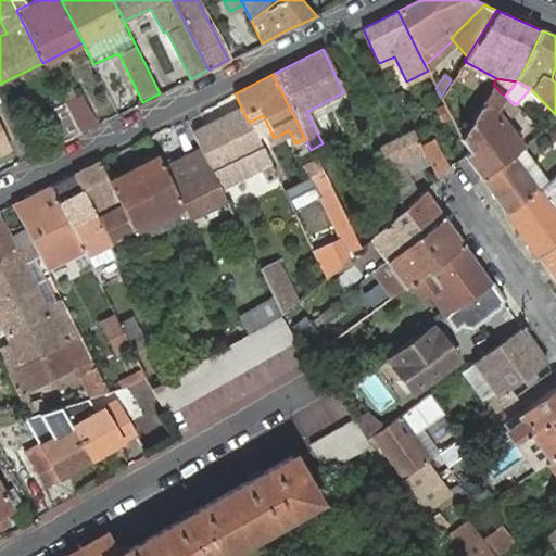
[(67,83),(57,89),(63,102),(65,104),(76,99),(67,83)]
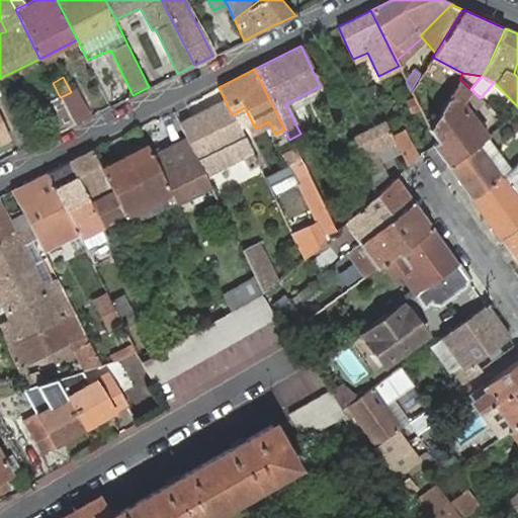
[(436,143),(433,146),(447,166),(475,144),(486,135),(469,112),(459,100),(467,87),(459,79),(429,128),(436,143)]
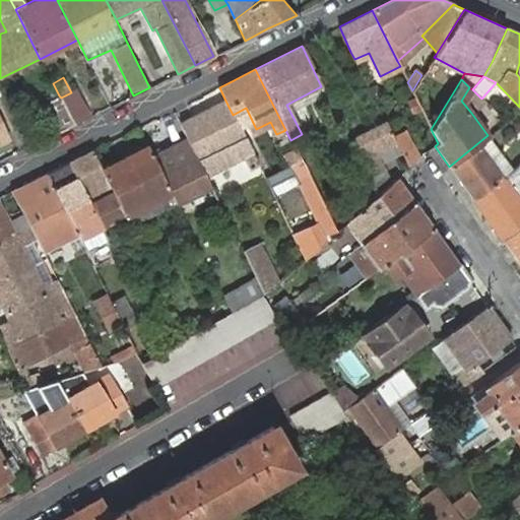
[(374,85),(367,87),(370,93),(376,90),(374,85)]
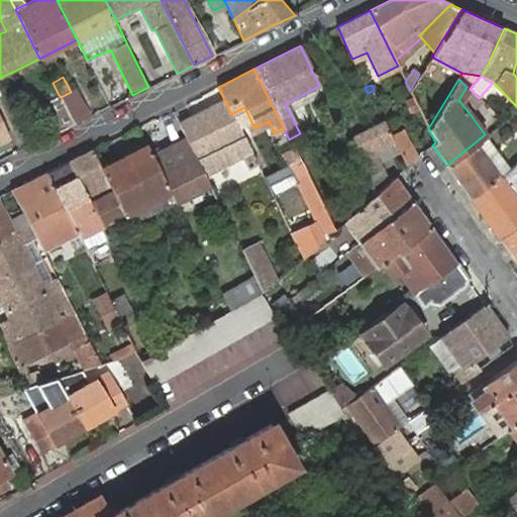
[(479,98),(470,89),(467,87),(458,100),(469,112),(482,100),(479,98)]
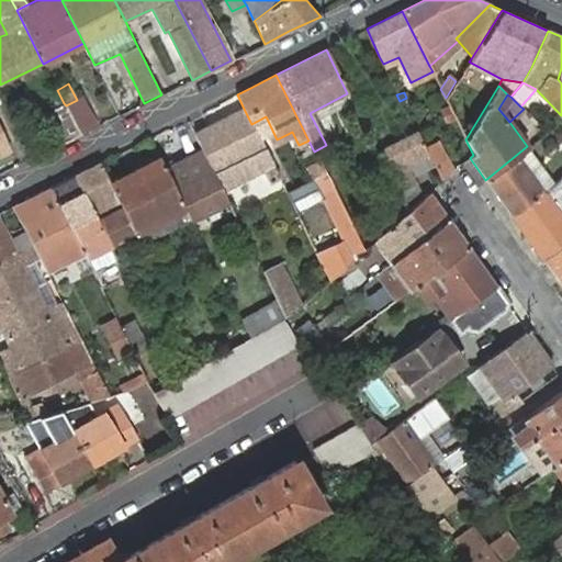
[(77,100),(66,105),(81,134),(99,125),(82,97),(77,100)]
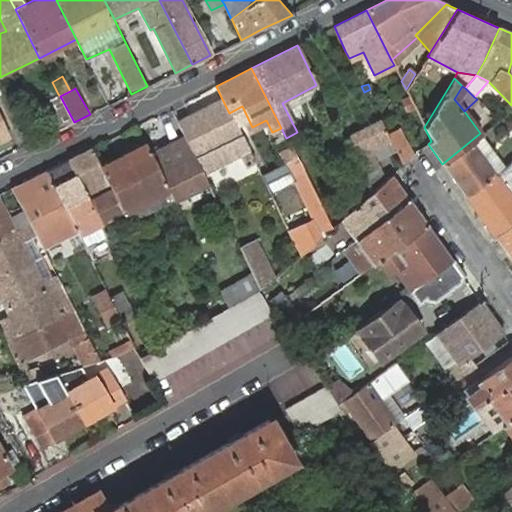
[(60,96),(43,104),(56,131),(74,122),(60,96)]
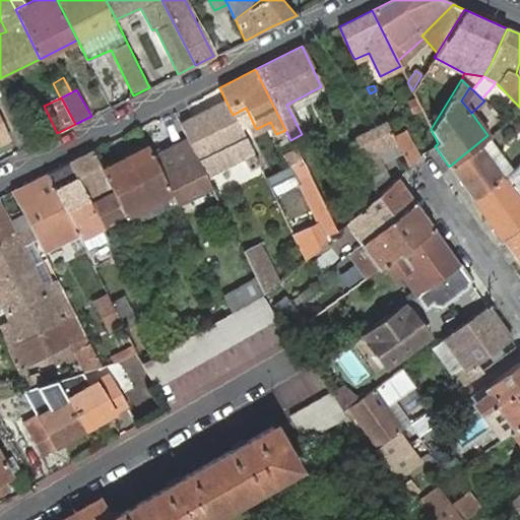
[(346,100),(331,107),(335,116),(350,109),(346,100)]
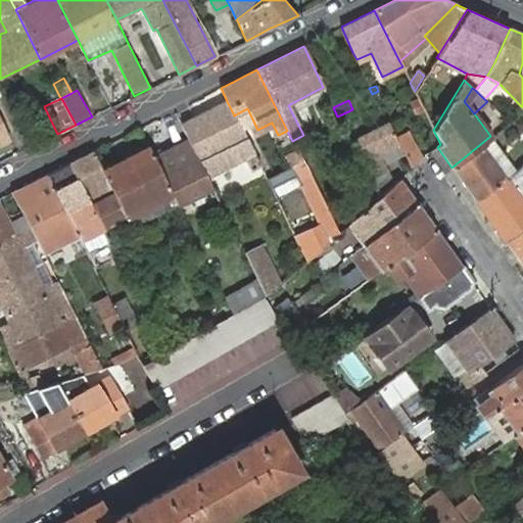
[(234,115),(227,101),(180,124),(187,137),(206,176),(244,156),(250,169),(259,164),(234,115)]
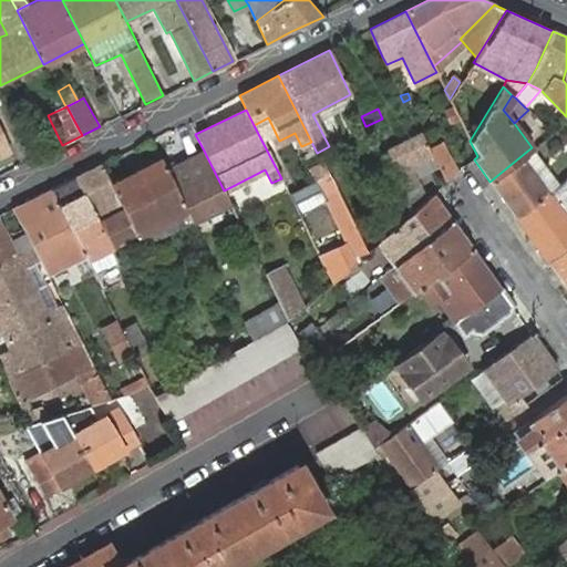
[(0,156),(10,152),(0,131),(0,156)]
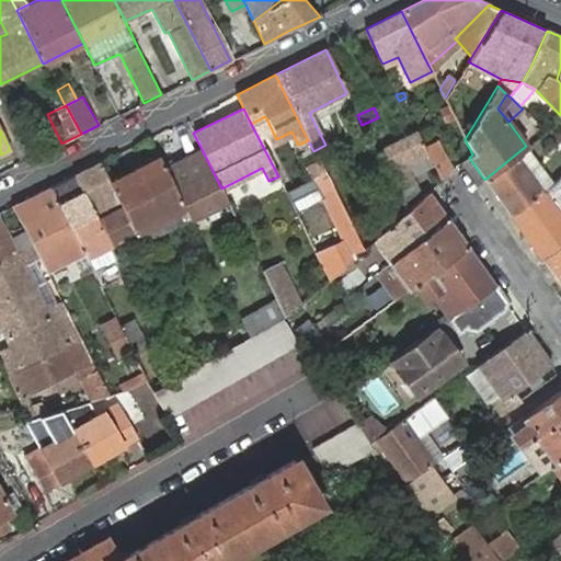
[(414,130),(375,152),(405,212),(421,198),(410,176),(432,165),(414,130)]
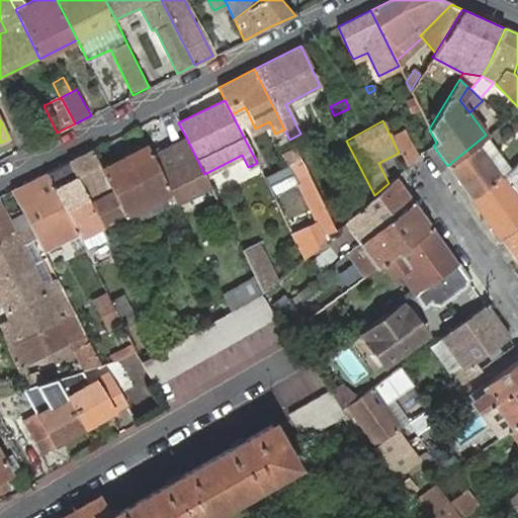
[(405,132),(392,138),(399,153),(407,167),(417,159),(419,158),(405,132)]
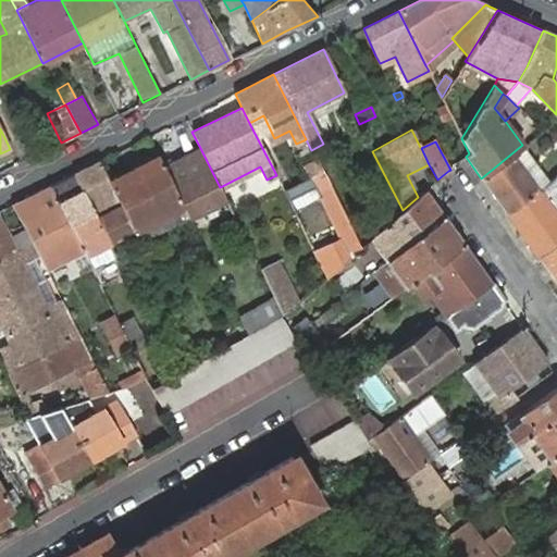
[(183,210),(189,221),(193,227),(200,223),(192,206),(211,196),(221,190),(220,187),(199,146),(161,166),(183,210)]
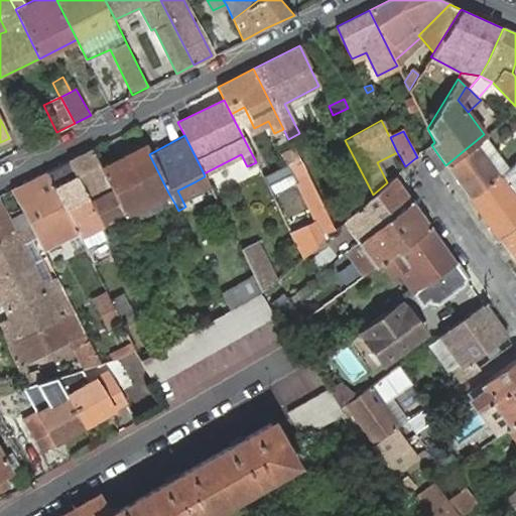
[(473,143),(445,165),(470,199),(499,176),(508,168),(500,157),(490,166),(473,143)]
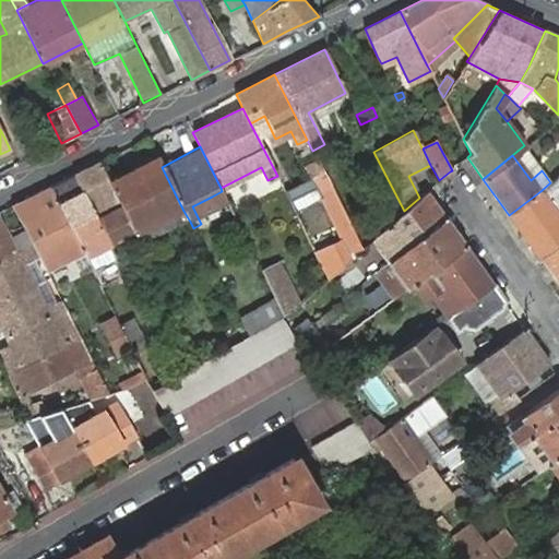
[(162,167),(157,157),(108,182),(120,206),(133,232),(138,240),(174,223),(177,228),(190,222),(183,211),(162,167)]
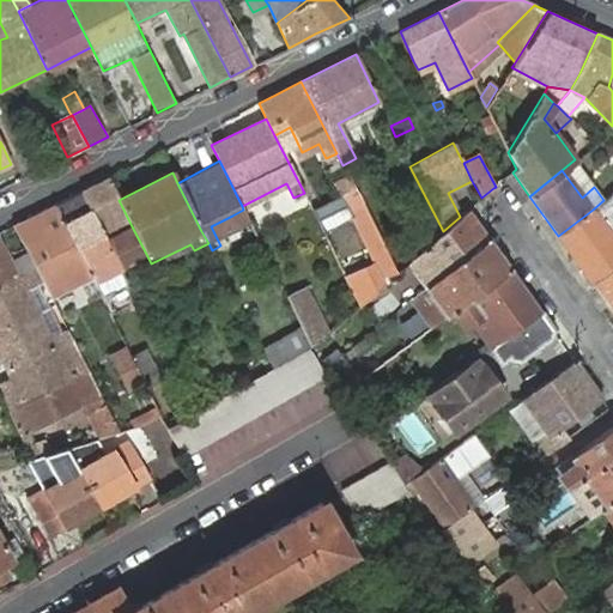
[(372,263),(345,277),(359,305),(388,280),(386,277),(396,272),(347,174),(332,181),(372,263)]
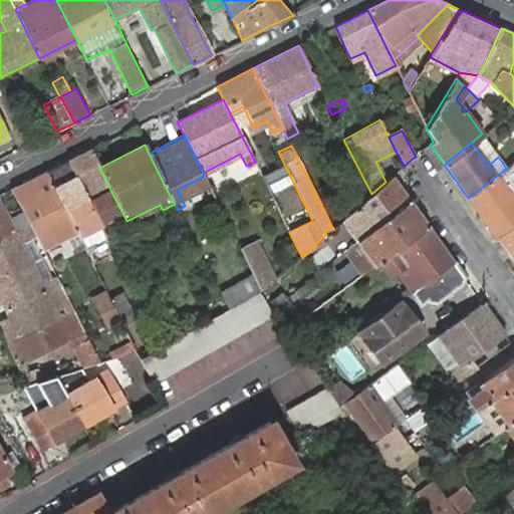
[(99,168),(90,149),(67,161),(88,201),(99,224),(122,213),(110,190),(99,168)]
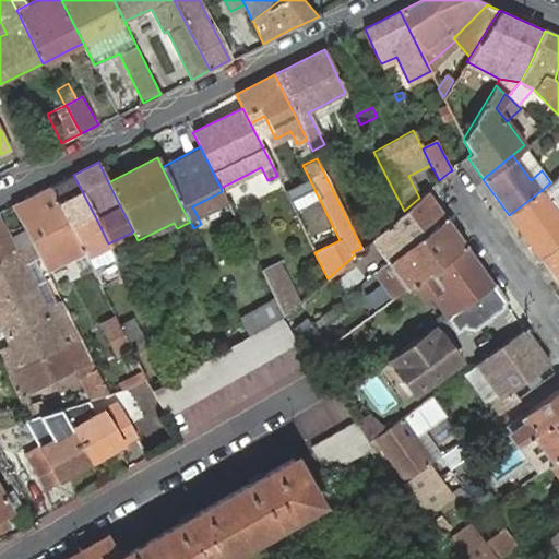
[(96,218),(73,175),(49,187),(83,252),(84,254),(108,244),(96,218)]
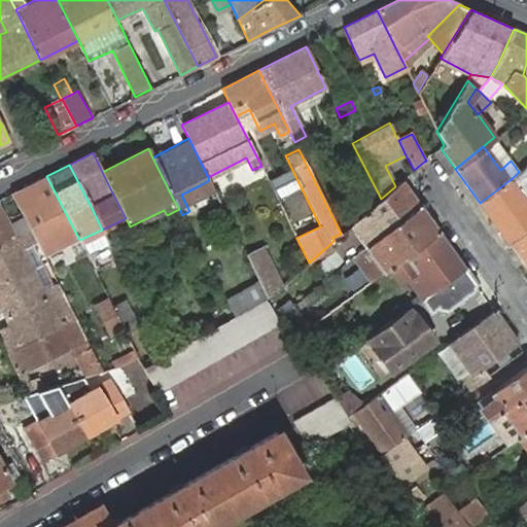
[(78,238),(46,176),(11,194),(24,217),(31,231),(43,255),(51,251),(78,238)]
